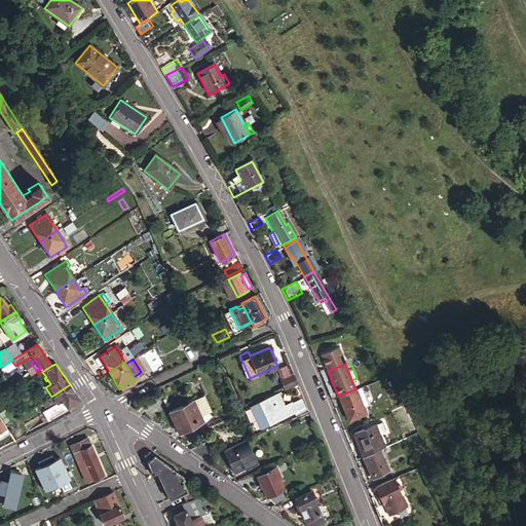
[(297,384),(293,374),(282,379),(287,388),(297,384)]
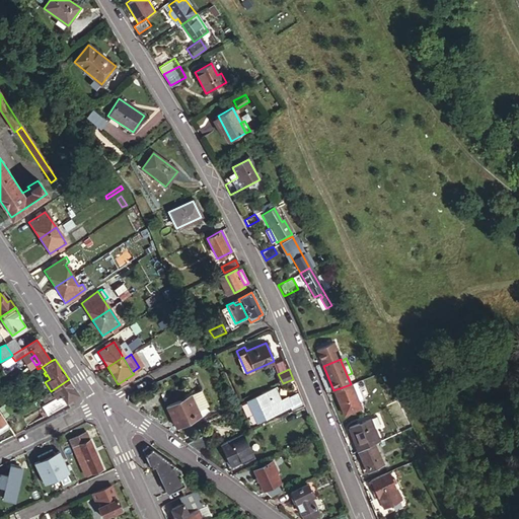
[(74,386),(69,379),(51,391),(50,392),(54,397),(60,408),(67,402),(76,396),(77,390),(74,386)]
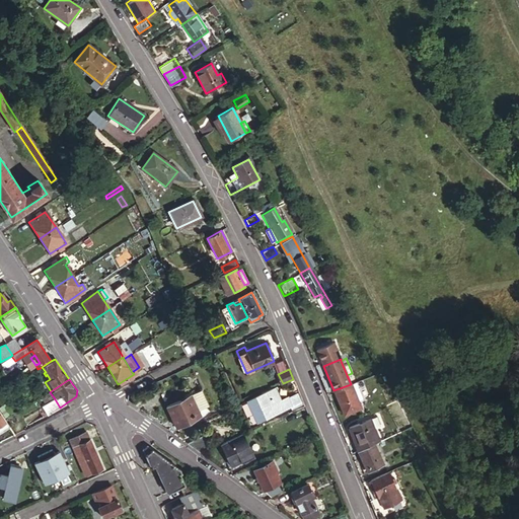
[(360,408),(351,384),(334,390),(344,415),(360,408)]
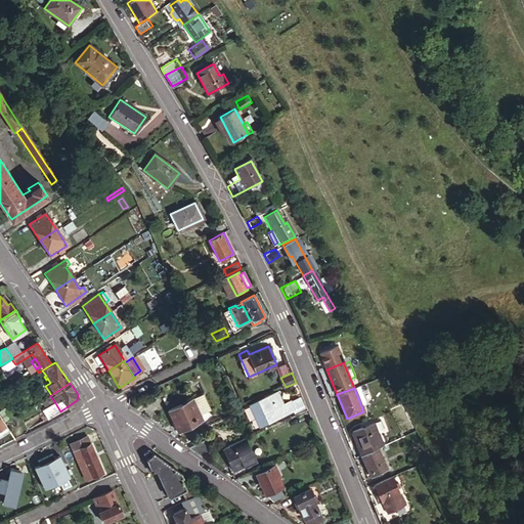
[(285,405),(278,392),(259,400),(268,422),(295,410),(292,403),(292,402),(285,405)]
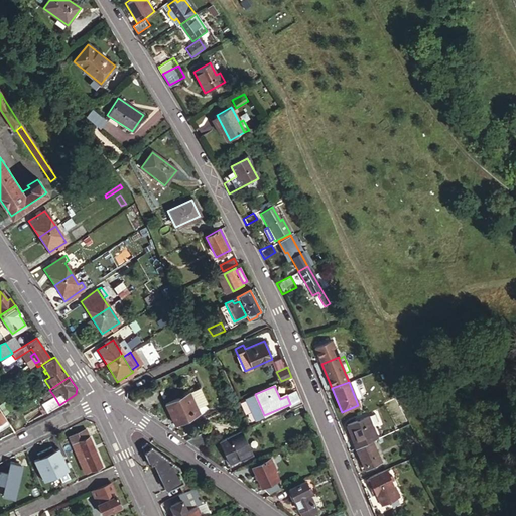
[(200,412),(189,392),(164,403),(175,424),(200,412)]
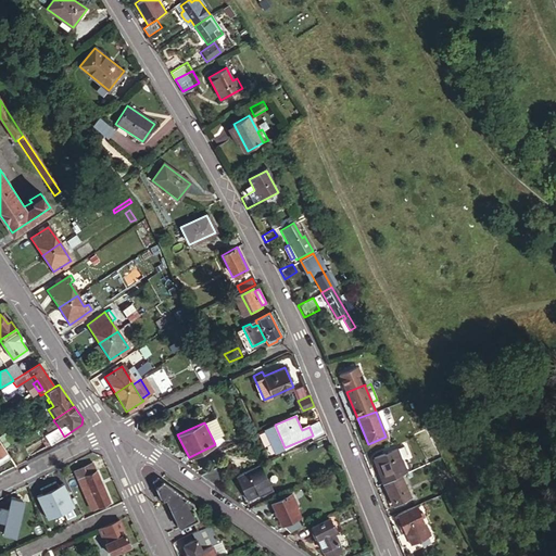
[(323,436),(318,424),(310,428),(313,436),(314,439),(323,436)]
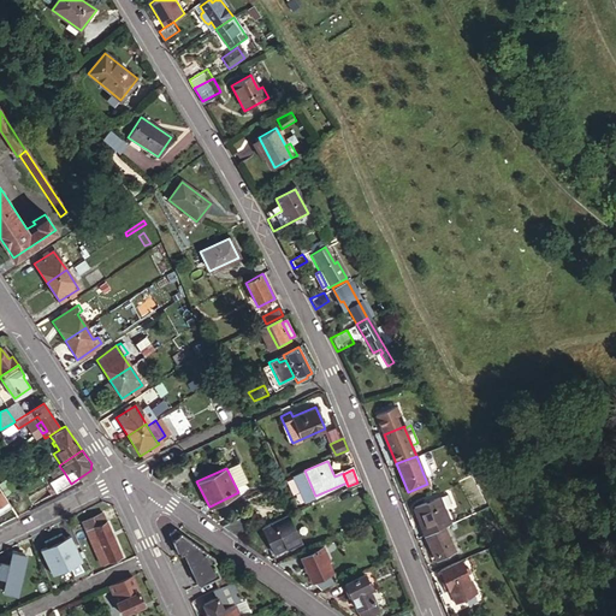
[(71,484),(64,472),(48,480),(57,492),(71,484)]
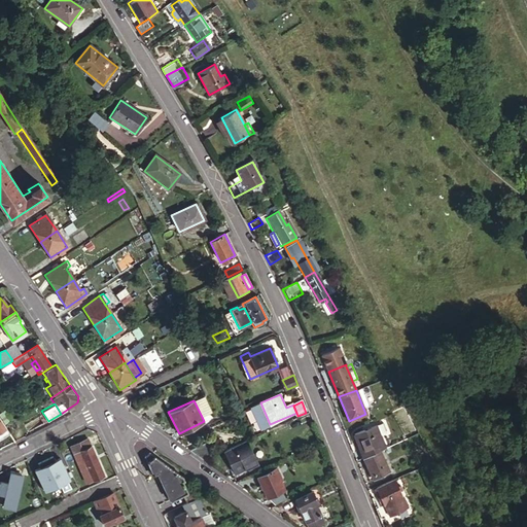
[(3,424),(0,419),(0,438),(8,433),(3,424)]
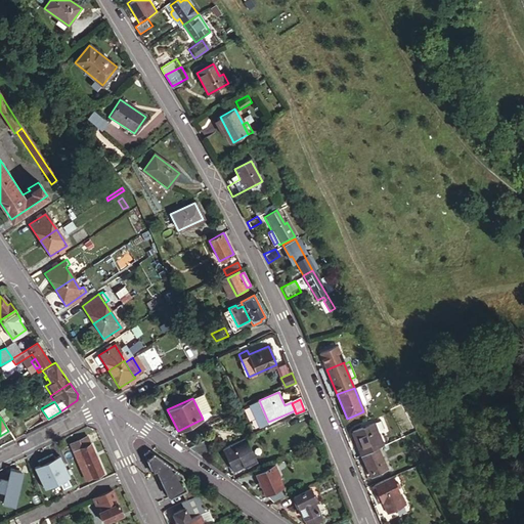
[(377,448),(382,445),(374,424),(352,432),(360,455),(377,448)]
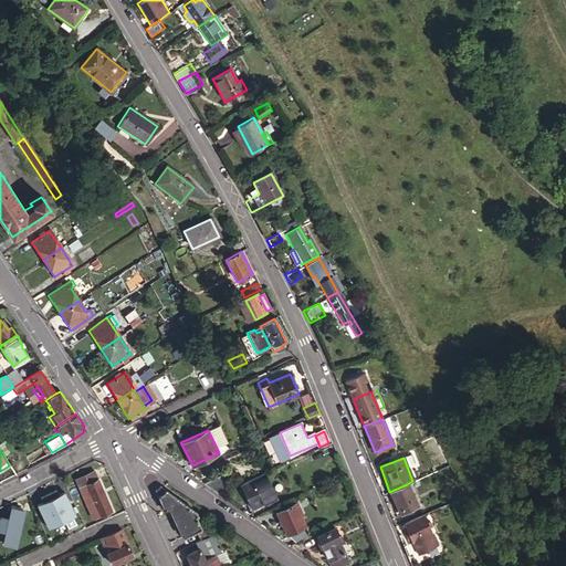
[(111,510),(94,471),(82,475),(85,484),(79,488),(91,517),(111,510)]
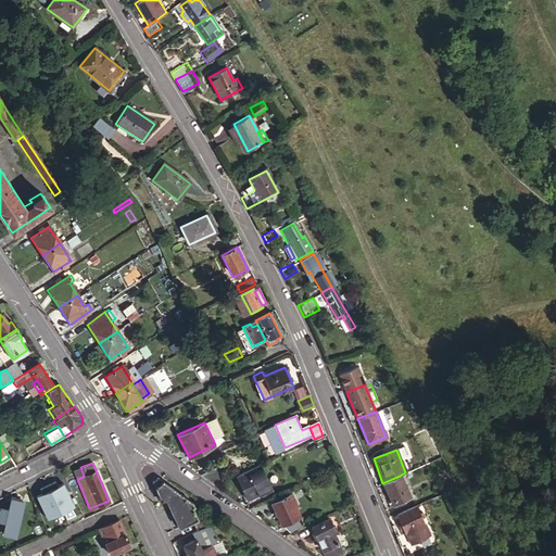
[(222,465),(200,476),(213,484),(228,478),(222,465)]
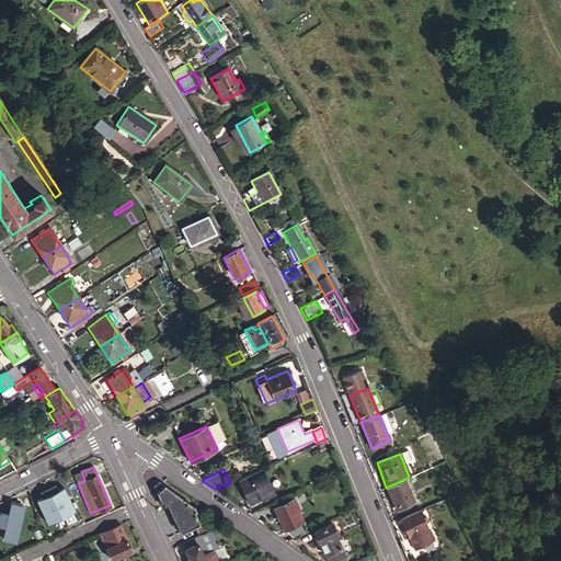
[(260,479),(256,472),(239,480),(252,511),(265,505),(261,494),(270,490),(263,477),(260,479)]
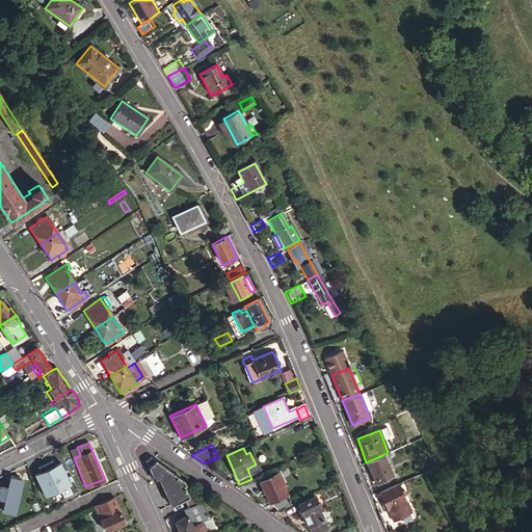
[(382,455),(366,462),(374,479),(378,478),(380,482),(392,476),(382,455)]
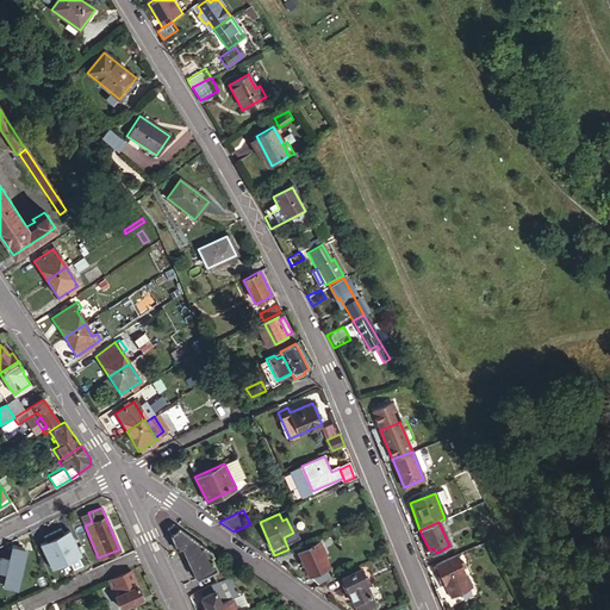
[(165,529),(174,549),(179,548),(193,580),(211,572),(216,584),(230,578),(225,566),(213,571),(209,559),(210,559),(207,553),(195,543),(199,539),(192,534),(188,539),(174,527),(172,524),(165,529)]
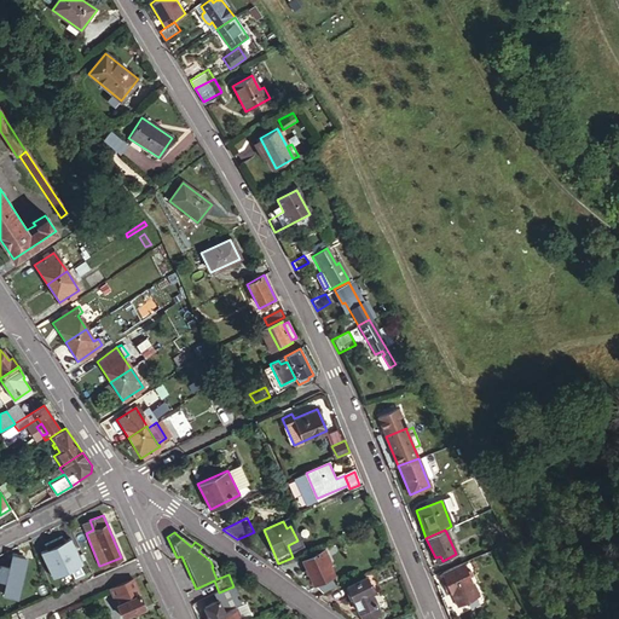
[(330,562),(323,548),(300,559),(311,583),(331,574),(327,565),(330,562)]
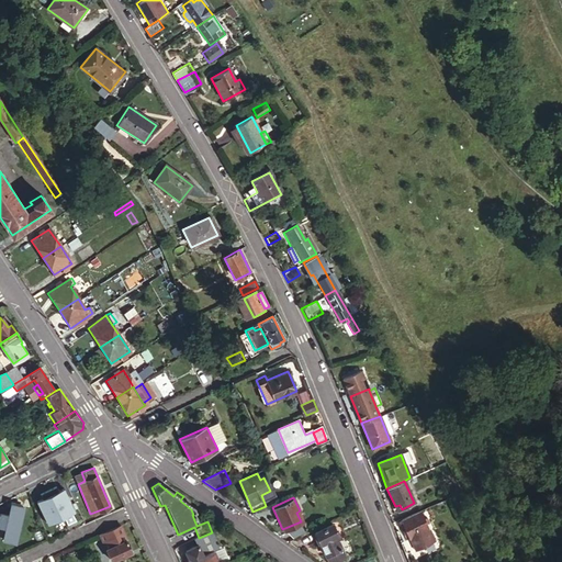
[(15,539),(21,503),(9,501),(6,518),(6,521),(2,537),(15,539)]
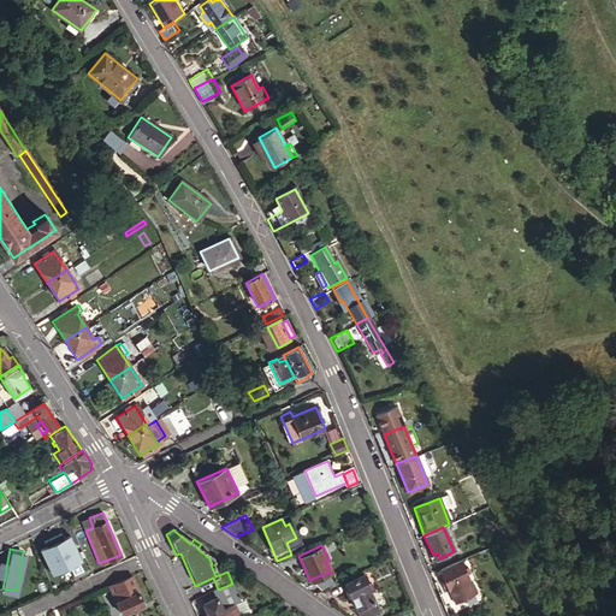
[(458,561),(434,573),(444,592),(439,594),(444,608),(473,592),(468,580),(465,573),(458,561)]
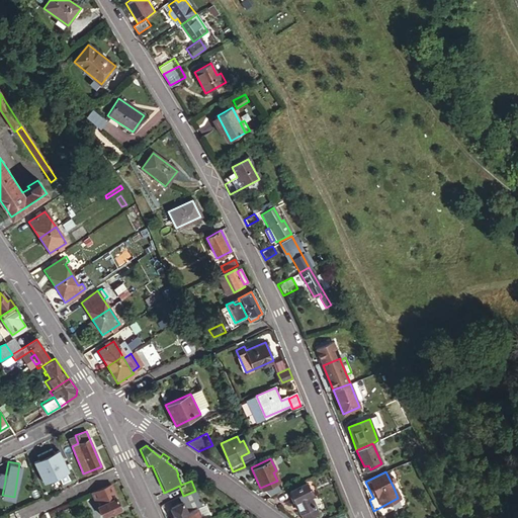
[(393,481),(391,482),(394,488),(398,491),(403,489),(400,482),(395,484),(393,481)]
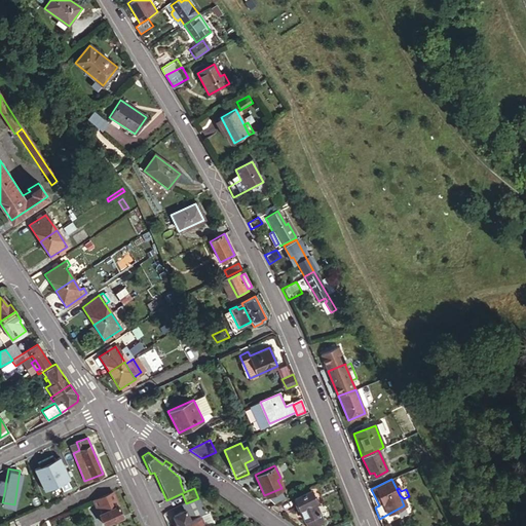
[(273,504),(288,498),(284,490),(267,498),(273,504)]
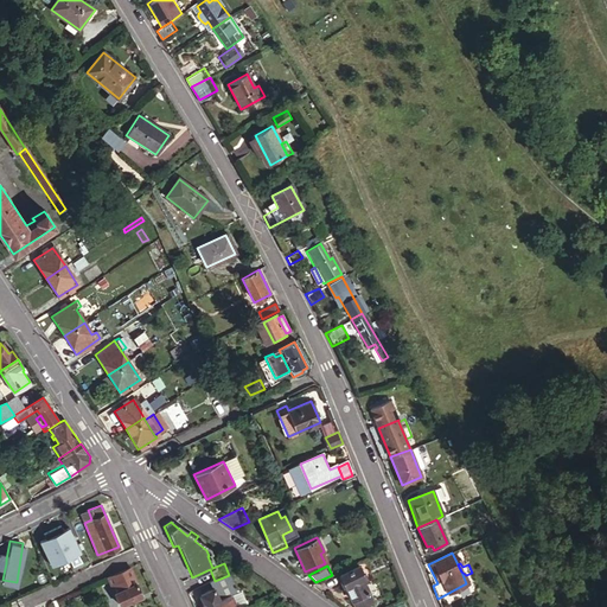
[(364,577),(359,566),(339,575),(339,576),(339,579),(339,582),(340,585),(343,587),(345,587),(351,601),(369,594),(364,583),(368,582),(365,576),(364,577)]
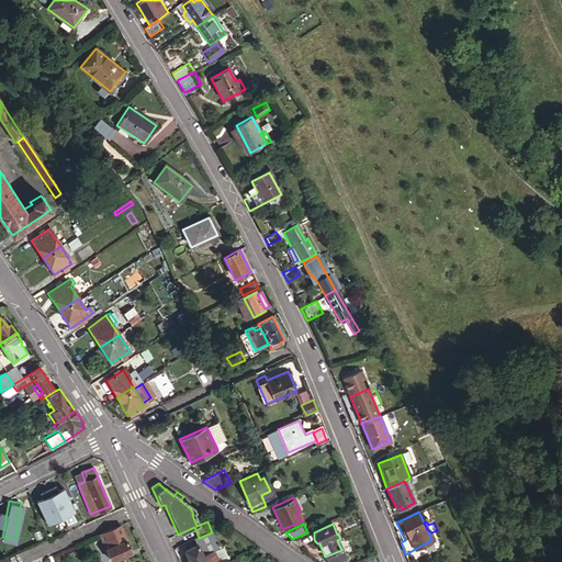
[(132,551),(119,525),(98,534),(110,561),(132,551)]
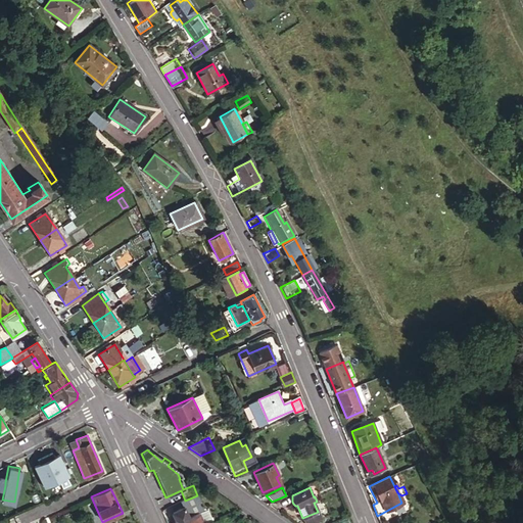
[(197,495),(185,501),(181,503),(184,509),(172,514),(175,522),(174,522),(209,522),(208,520),(202,522),(199,515),(205,512),(197,495)]
